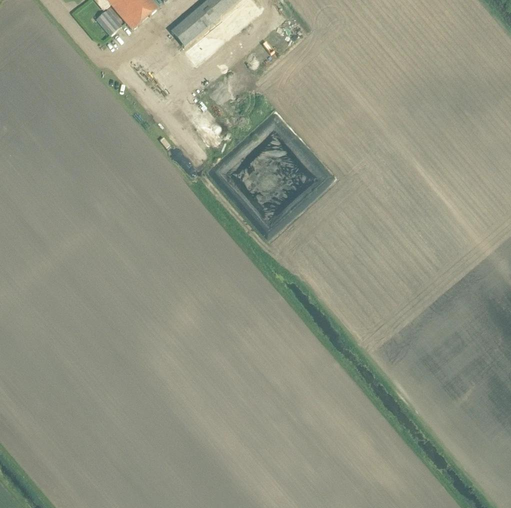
[(107,0),(132,29),(157,7),(151,0),(107,0)]
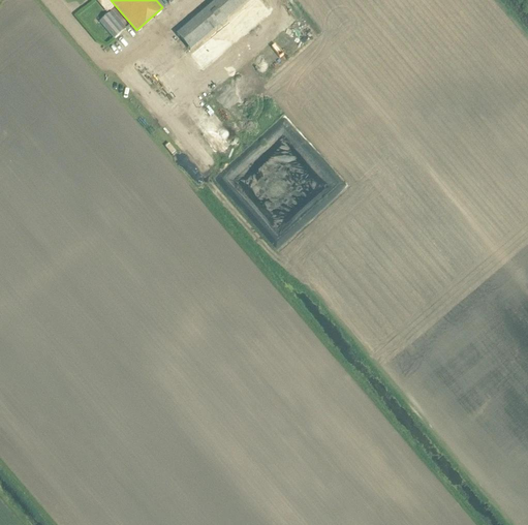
[(213,0),(176,33),(189,49),(245,0),(213,0)]
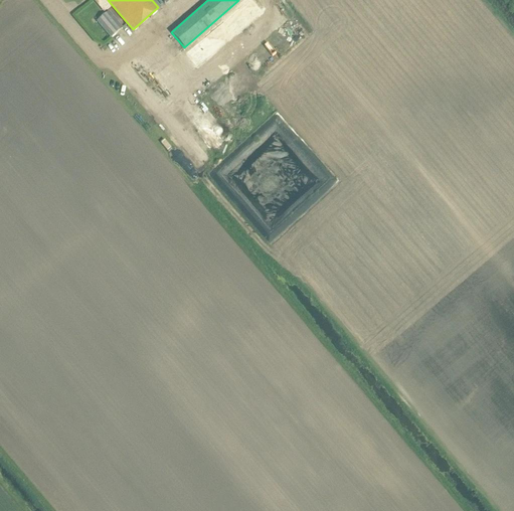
[(96,19),(110,35),(122,25),(108,9),(96,19)]
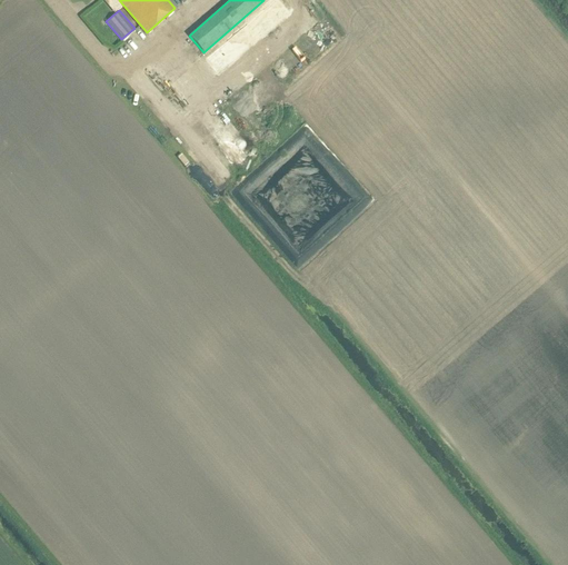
[(212,140),(207,142),(211,152),(217,150),(212,140)]
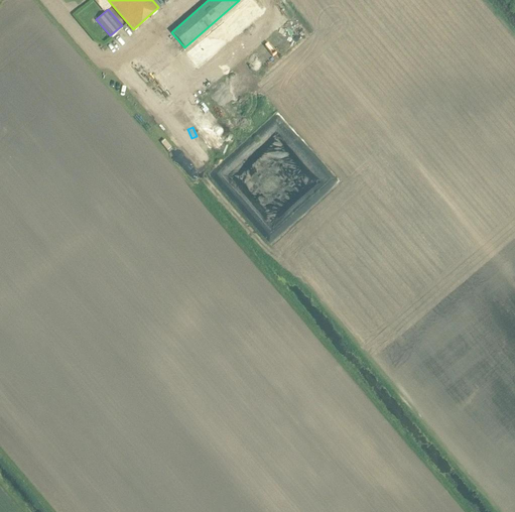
[(224,133),(211,136),(214,145),(226,142),(224,133)]
